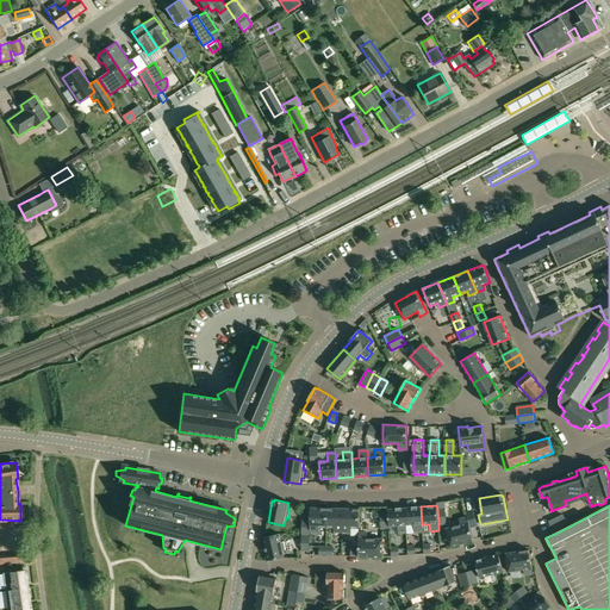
[(421,506),(404,508),(405,526),(406,526),(414,526),(414,533),(423,531),(422,524),(421,506)]
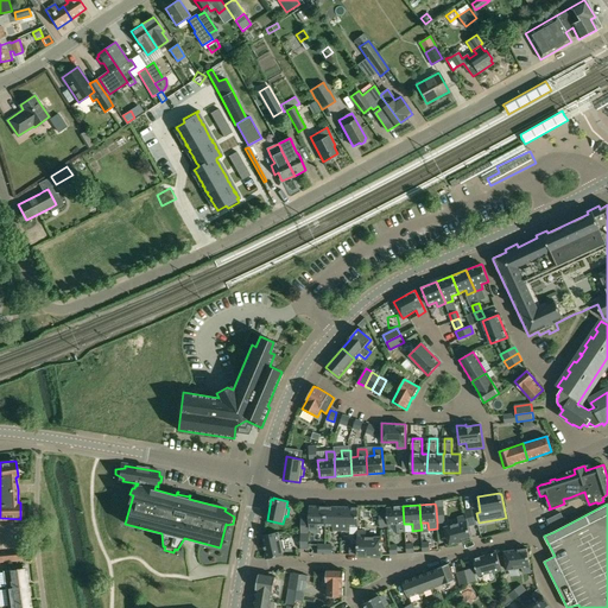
[(309,506),(309,530),(317,530),(317,525),(325,525),(325,506),(309,506)]
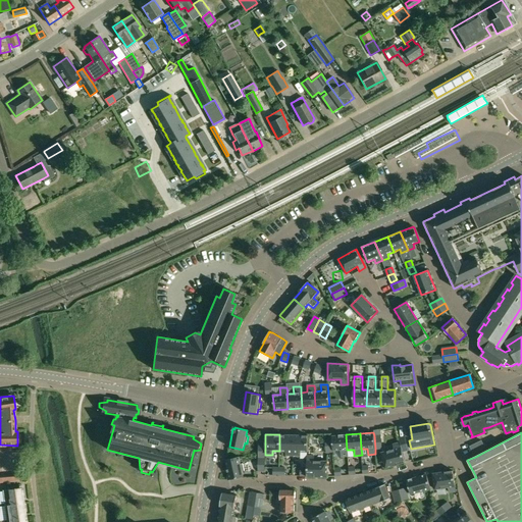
[(279,434),(279,451),(285,452),(285,456),(293,456),(294,435),(279,434)]
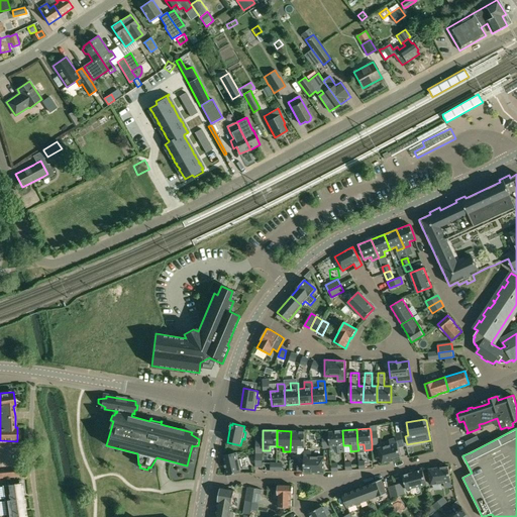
[(342,430),(328,431),(328,433),(329,446),(337,446),(337,452),(344,451),(344,445),(343,445),(342,430)]
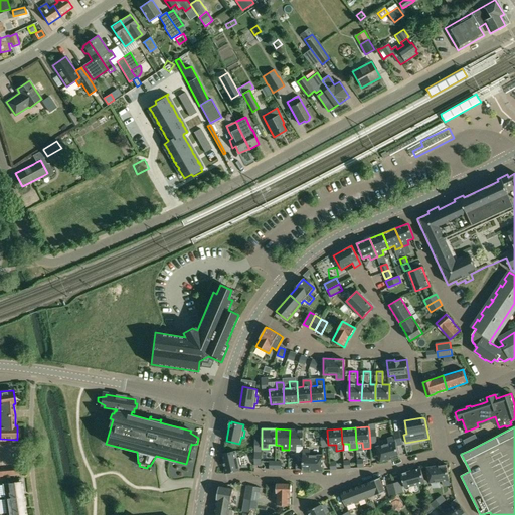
[(290,430),(289,450),(296,450),(296,446),(303,446),(304,430),(290,430)]
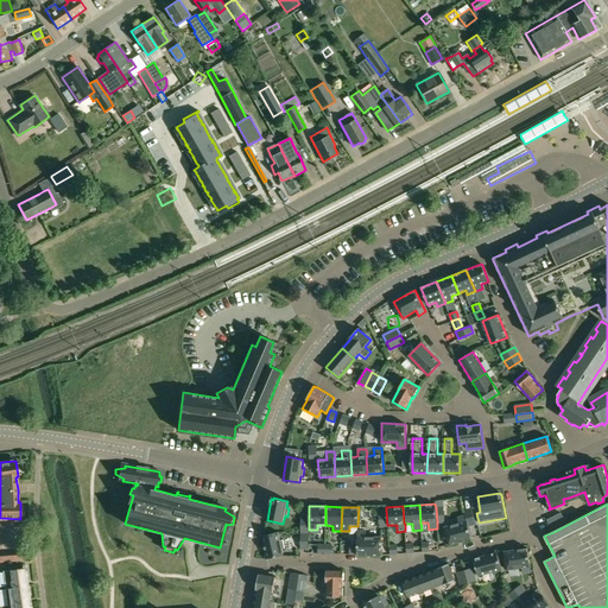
[(472,508),(464,511),(468,526),(476,524),(472,508)]
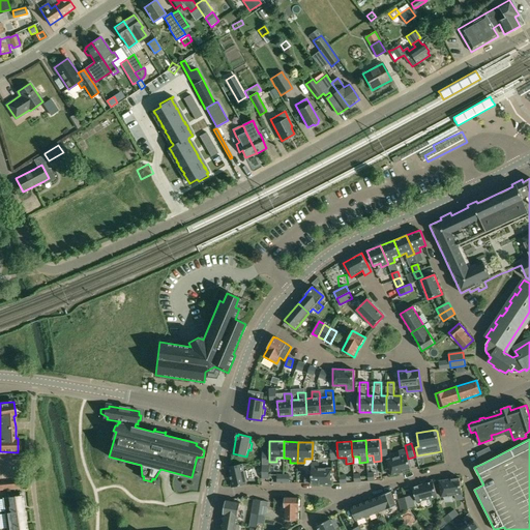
[(336,444),(329,445),(331,460),(339,460),(337,458),(336,444)]
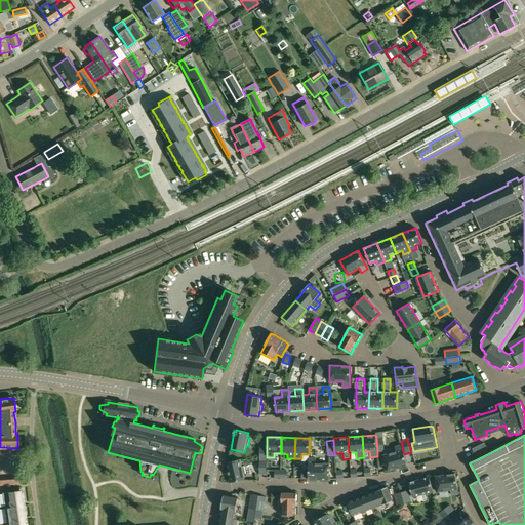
[(484,443),(473,449),(476,455),(487,450),(484,443)]
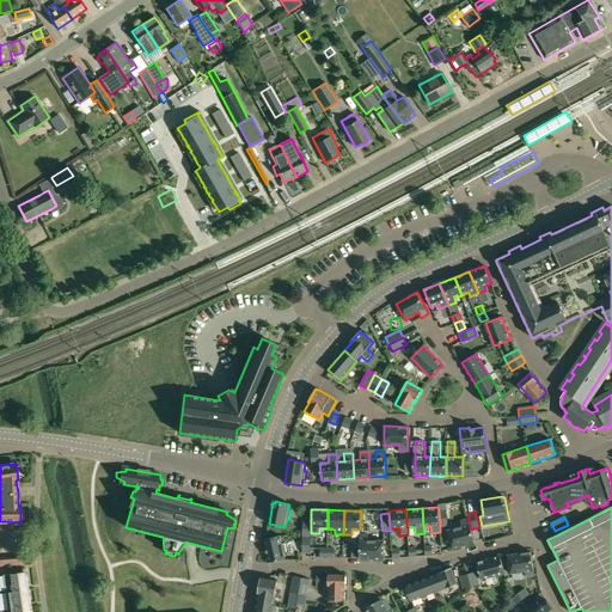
[(461,526),(447,531),(452,549),(475,542),(469,519),(460,521),(461,526)]
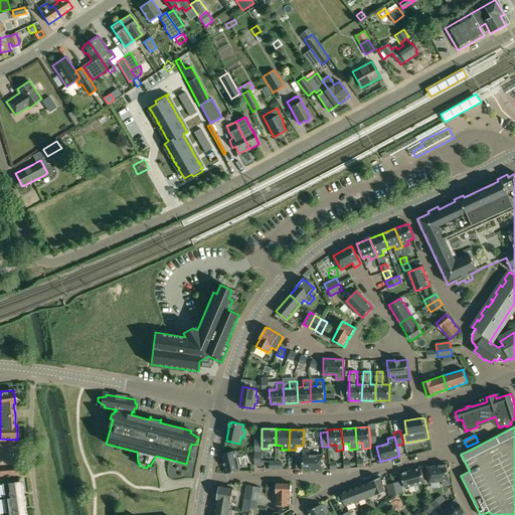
[(303,450),(303,471),(322,471),(323,471),(323,470),(323,455),(310,455),(310,450),(303,450)]
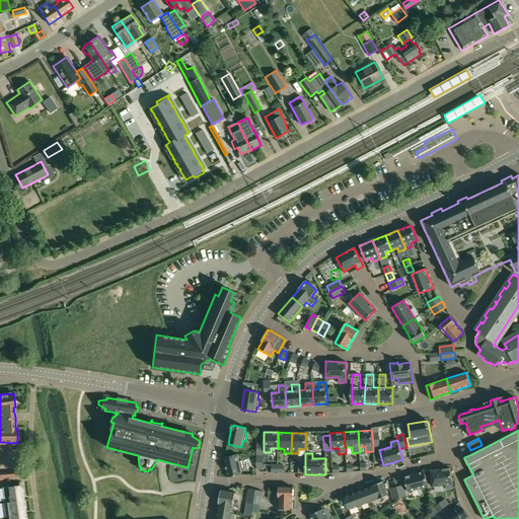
[(237,454),(224,457),(227,471),(225,471),(227,477),(228,476),(241,474),(242,474),(240,468),(242,468),(241,461),(239,461),(237,454)]
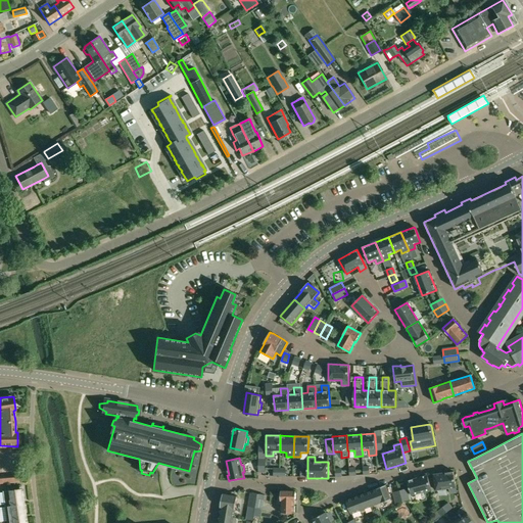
[(454,472),(433,475),(435,490),(448,488),(449,493),(457,492),(454,472)]
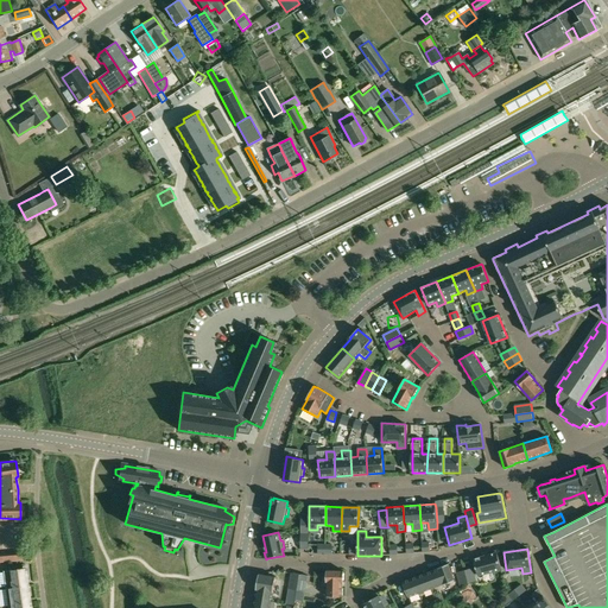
[(496,552),(473,559),(477,576),(501,570),(496,552)]
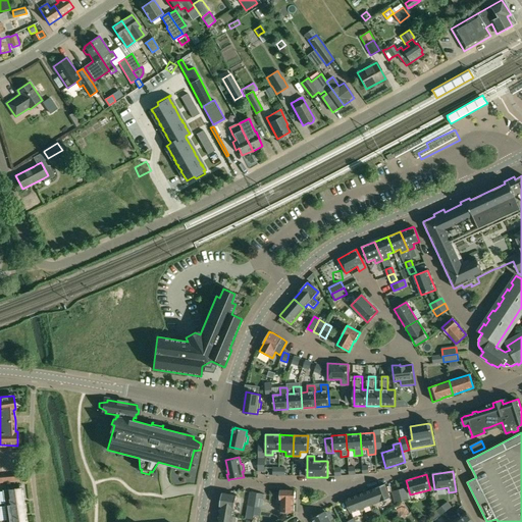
[(376,488),(365,492),(370,506),(390,498),(384,484),(376,487),(376,488)]
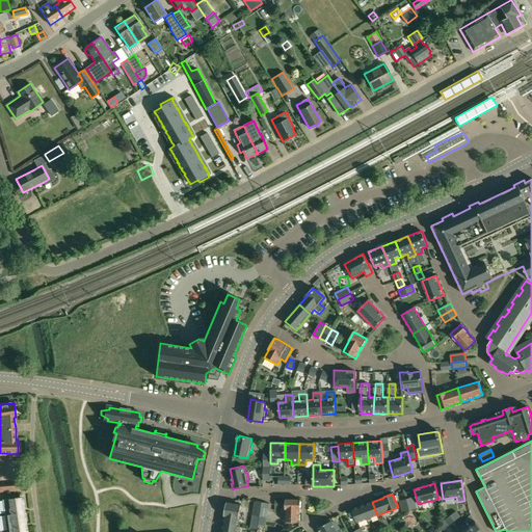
[(23,497),(3,500),(5,514),(25,512),(23,497)]
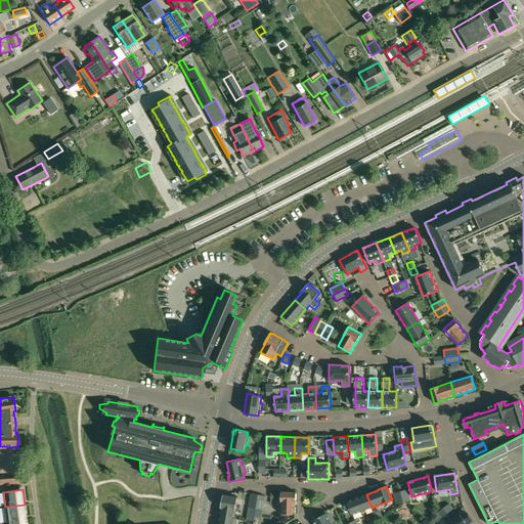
[(407,489),(400,491),(403,503),(410,500),(407,489)]
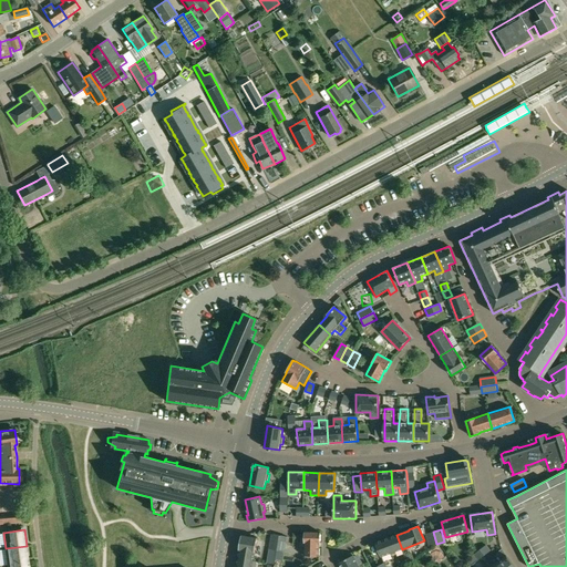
[(305,532),(303,556),(319,556),(319,543),(320,543),(320,533),(305,532)]
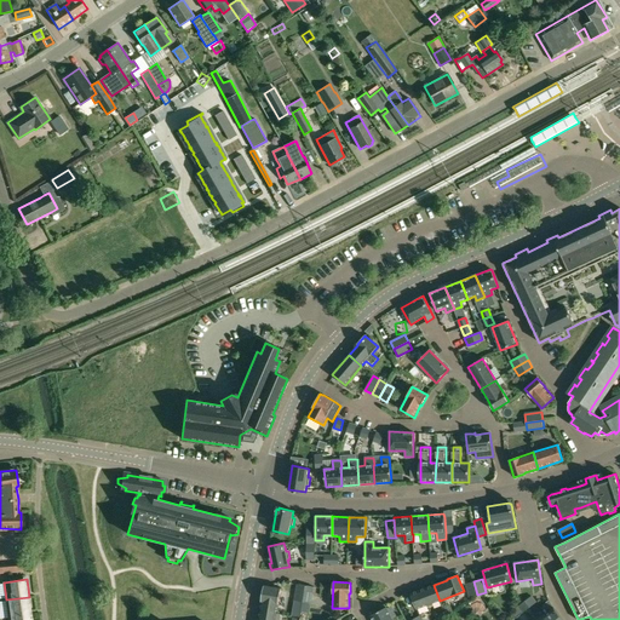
[(474,581),(466,584),(470,597),(477,595),(474,581)]
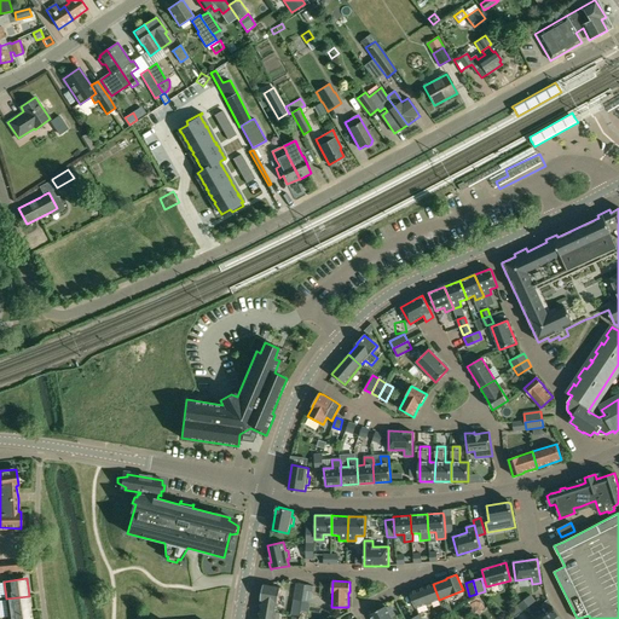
[(298,583),(294,600),(302,601),(305,585),(298,583)]
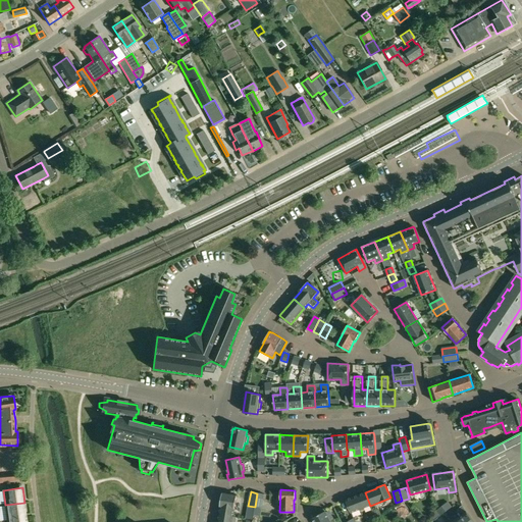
[(365,492),(345,500),(350,513),(370,506),(365,492)]
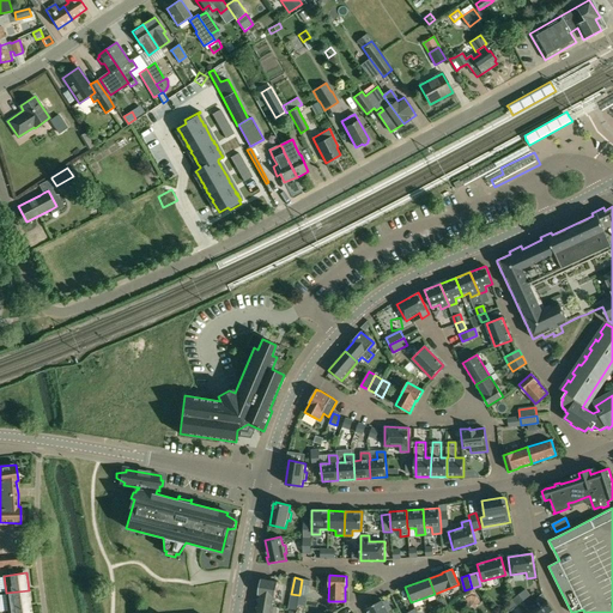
[(259,595),(258,604),(274,607),(278,582),(269,581),(261,580),(259,594),(259,595)]
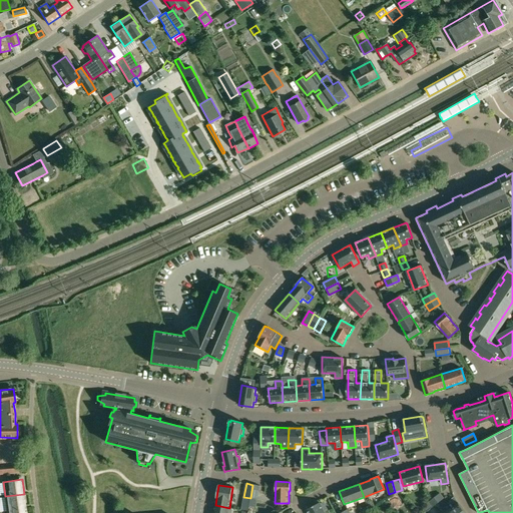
[(252,485),(250,498),(257,499),(260,486),(252,485)]
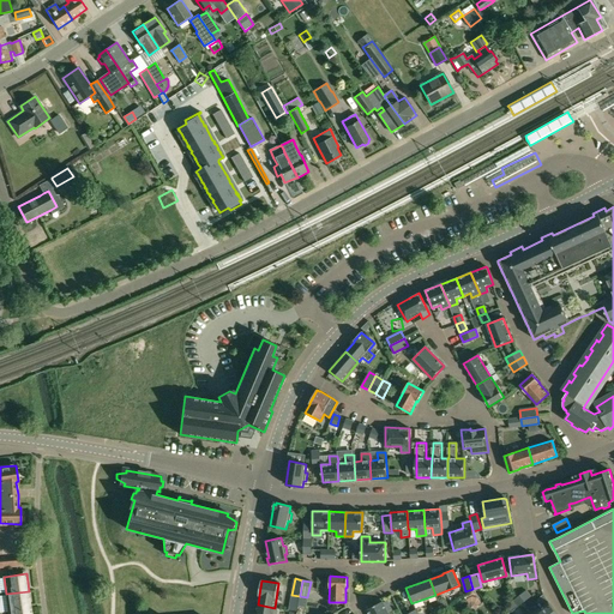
[(527,589),(515,599),(518,605),(531,595),(527,589)]
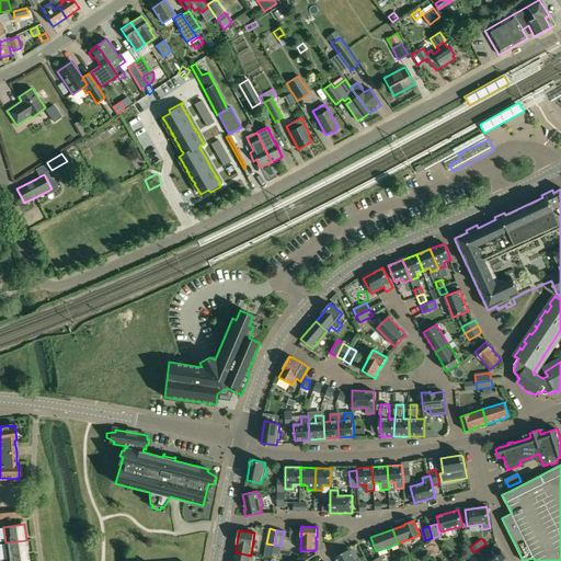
[(26,540),(6,542),(8,559),(29,556),(26,540)]
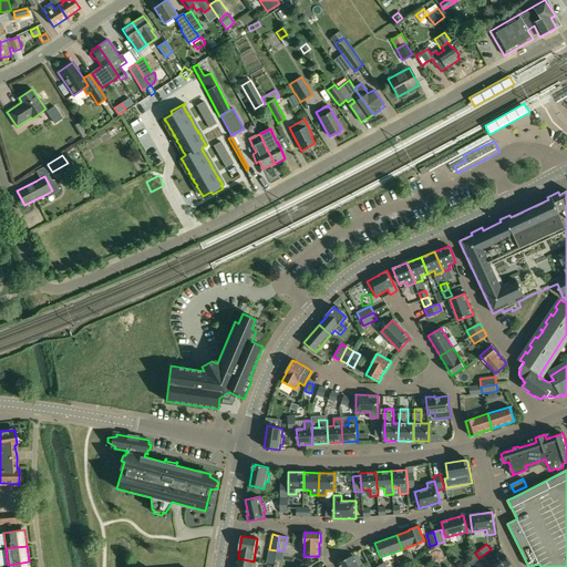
[(504,557),(497,563),(501,566),(515,566),(506,556),(507,555),(502,549),(500,552),(504,557)]
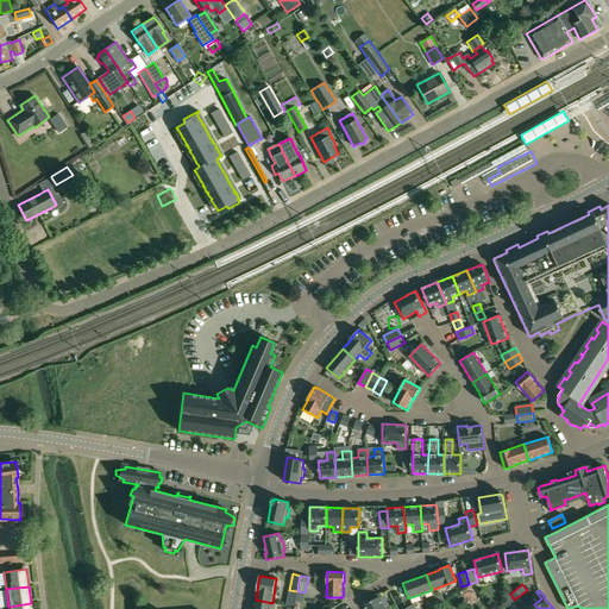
[(465,598),(464,602),(465,606),(469,607),(472,604),(473,601),(477,600),(473,595),(469,594),(464,596),(465,598)]
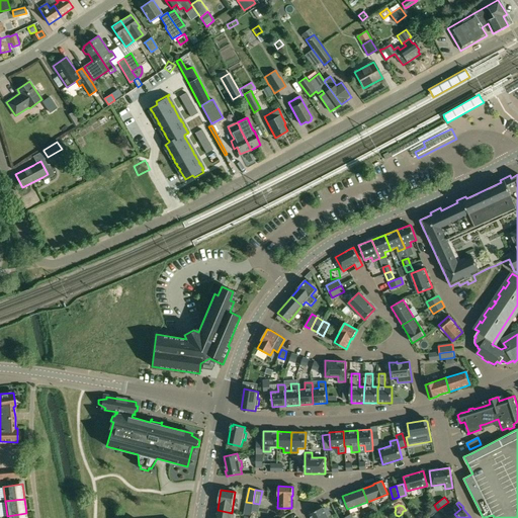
[(328,517),(323,507),(310,514),(311,517),(328,517)]
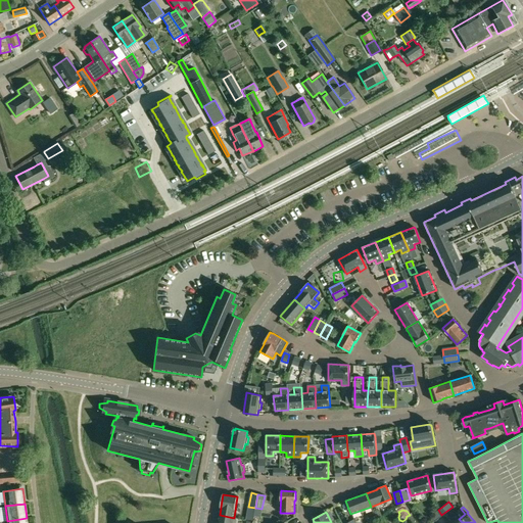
[(430,516),(434,522),(440,517),(436,512),(430,516)]
